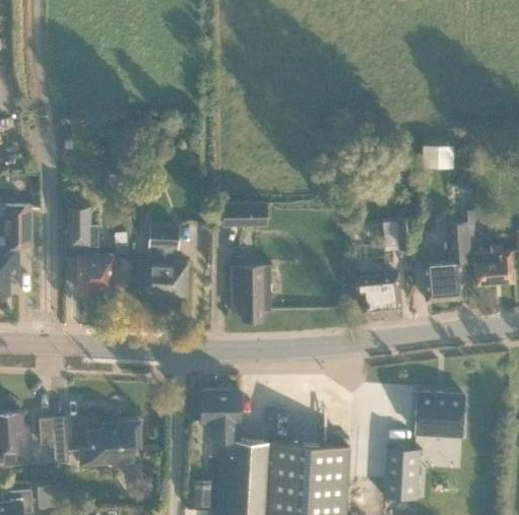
[(446,147),(424,146),(423,171),(432,171),(432,161),(446,161),(446,147)]
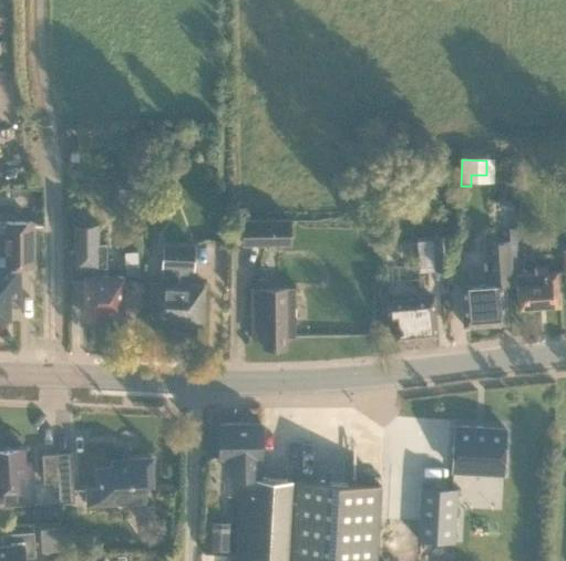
[(523,162),(513,162),(513,177),(523,177),(523,162)]
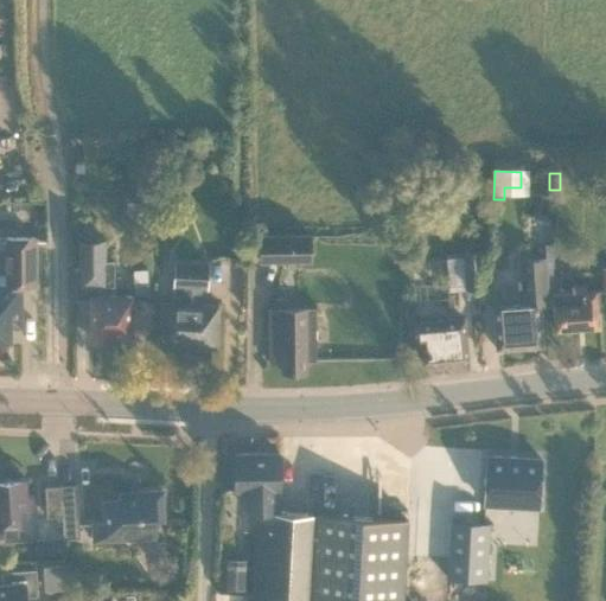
[(261,264),(313,264),(313,237),(261,236),(261,264)]
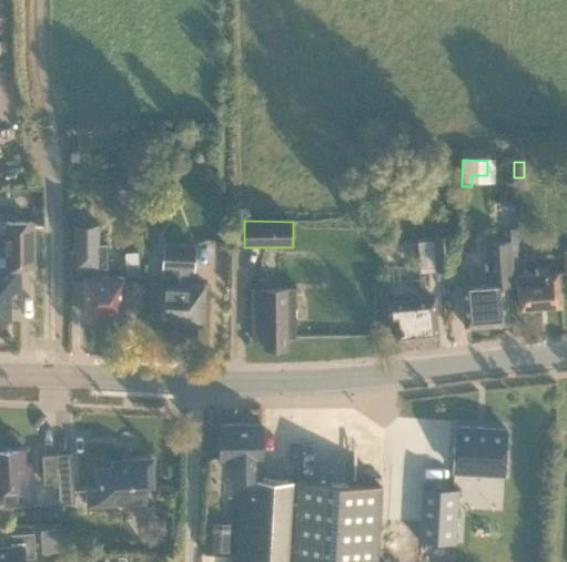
[(0,317),(9,318),(9,307),(21,307),(20,269),(33,268),(32,224),(6,225),(7,263),(0,262),(0,317)]
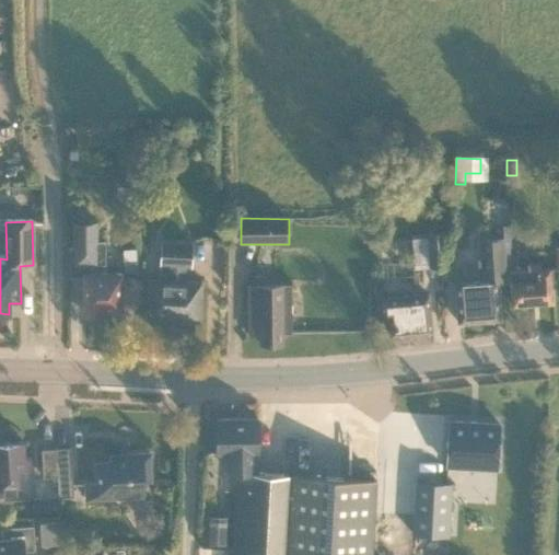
[(71,251),(71,277),(84,277),(84,316),(104,316),(104,313),(123,313),(123,275),(104,276),(104,267),(107,267),(106,243),(99,243),(99,224),(76,224),(76,251),(71,251)]
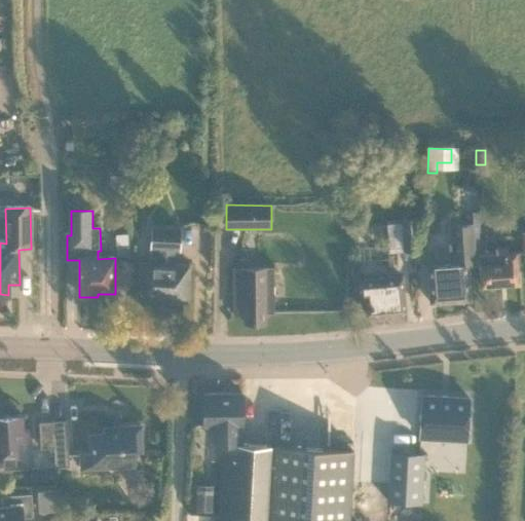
[(421,253),(419,220),(402,221),(405,254),(421,253)]
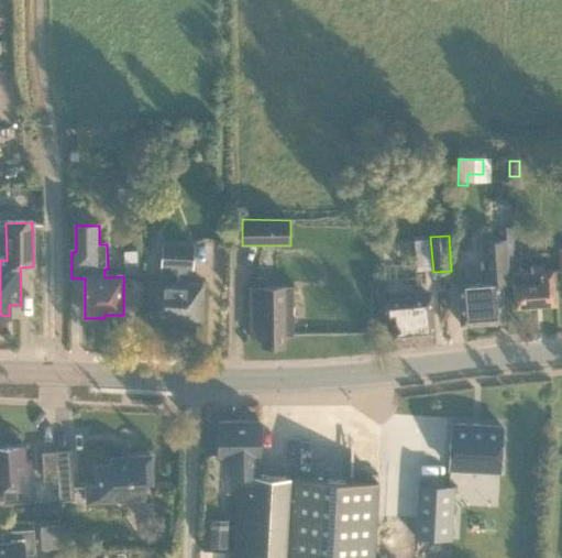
[(195,271),(196,258),(196,245),(164,244),(162,284),(151,284),(150,324),(202,326),(204,286),(188,286),(189,271),(195,271)]
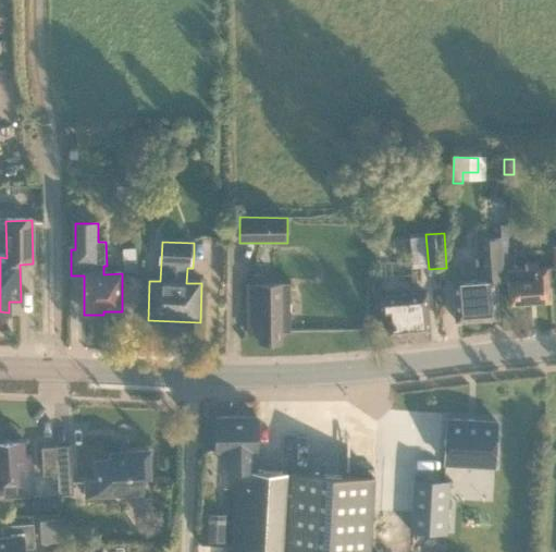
[(499,321),(496,282),(505,282),(502,242),(479,244),(482,283),(454,285),(457,324),(499,321)]
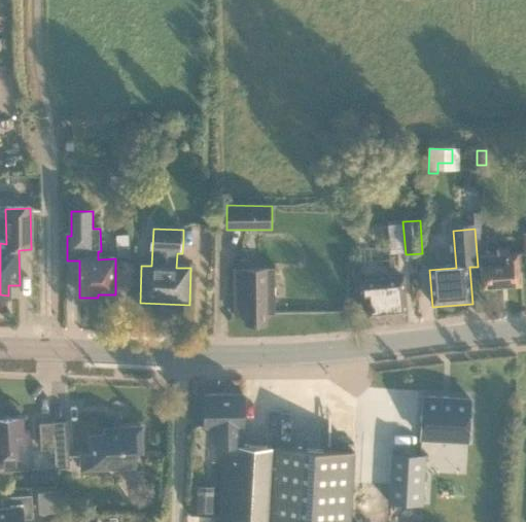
[(511,256),(510,250),(496,251),(496,257),(481,258),(482,289),(522,287),(520,256),(511,256)]
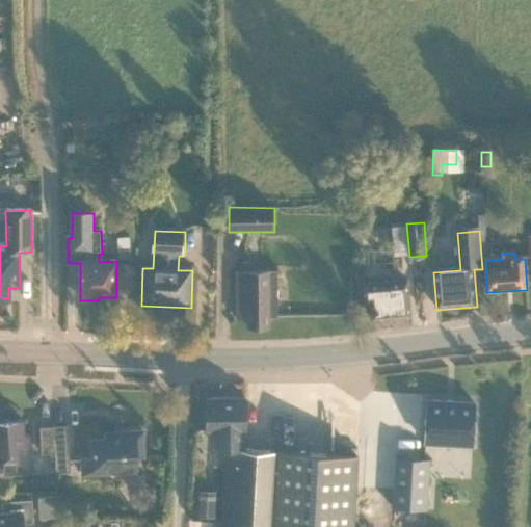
[(240,263),(240,274),(253,274),(253,263),(240,263)]
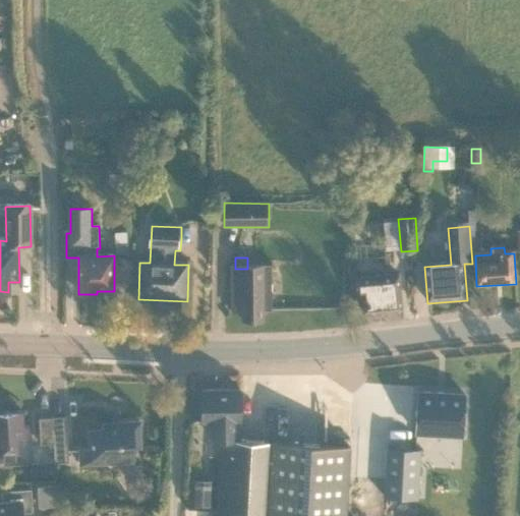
[(233,314),(243,314),(243,323),(265,323),(265,311),(271,311),(271,269),(247,269),(235,269),(233,269),(233,314)]
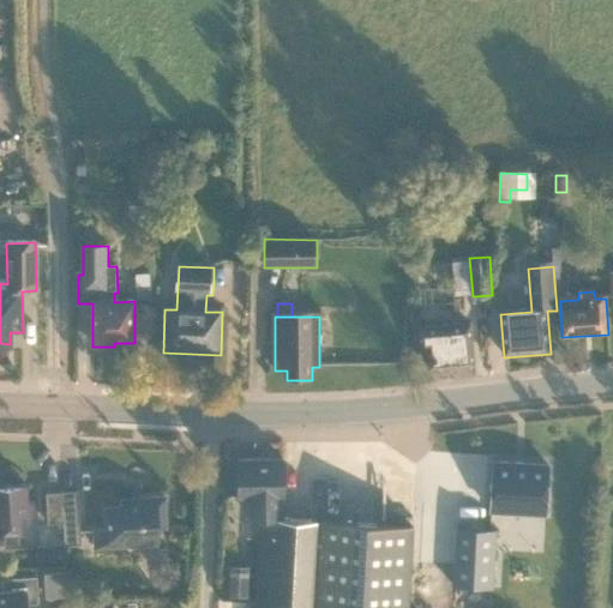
[(475,367),(470,326),(419,332),(421,350),(427,350),(428,372),(475,367)]
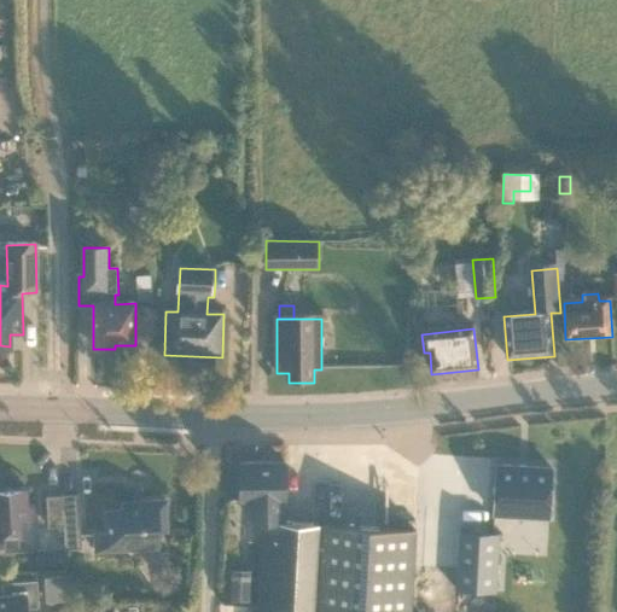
[(320,526),(289,524),(285,523),(284,503),(286,503),(286,465),(240,465),(240,503),(251,503),(251,524),(262,524),(256,611),(412,611),(417,531),(324,526),(324,530),(319,530),(320,526)]
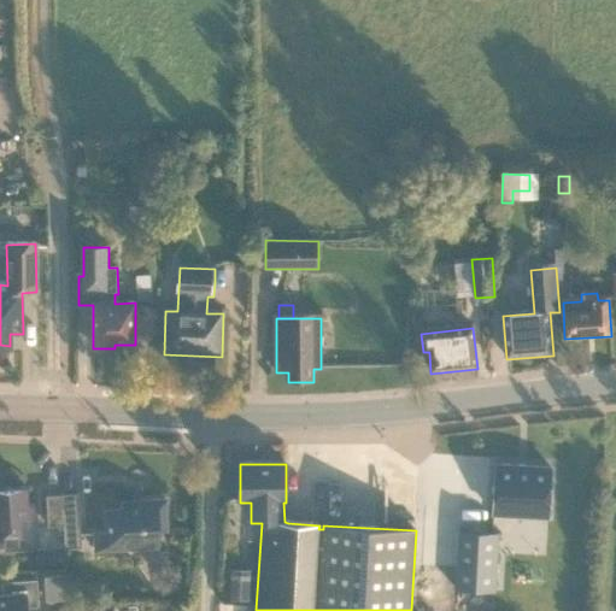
[(550,468),(496,465),(493,515),(547,516),(550,468)]
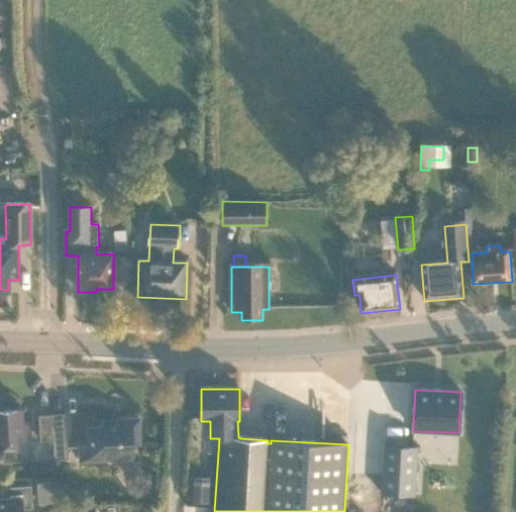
[(5,462),(30,461),(28,425),(23,426),(22,410),(3,411),(2,401),(0,400),(0,455),(5,455),(5,462)]
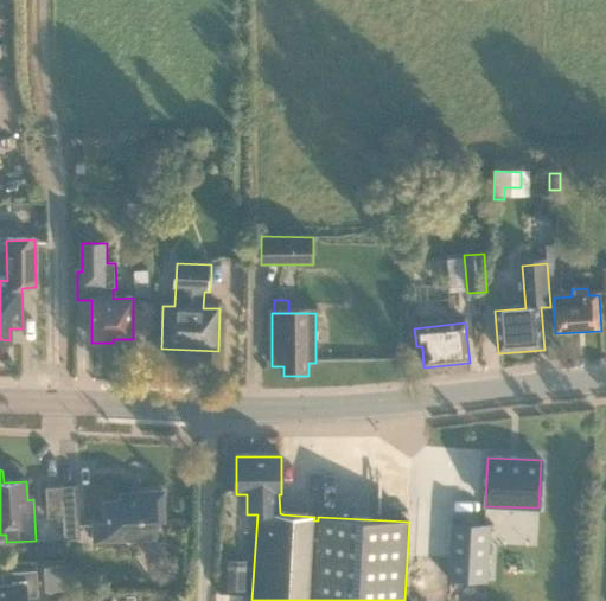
[(78,488),(62,490),(65,542),(82,541),(78,488)]
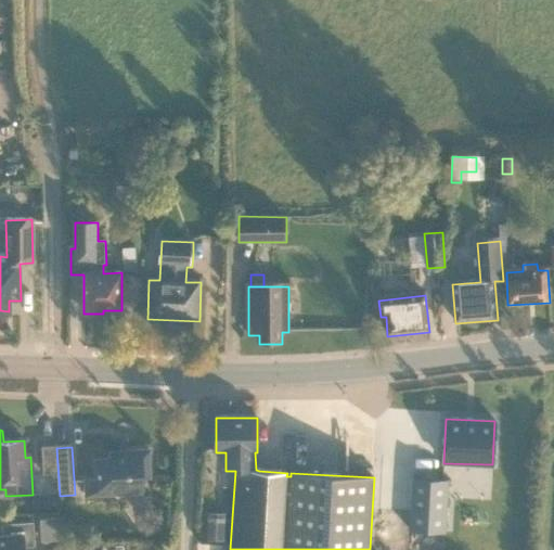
[(58,475),(60,496),(56,448),(42,449),(44,476),(58,475)]
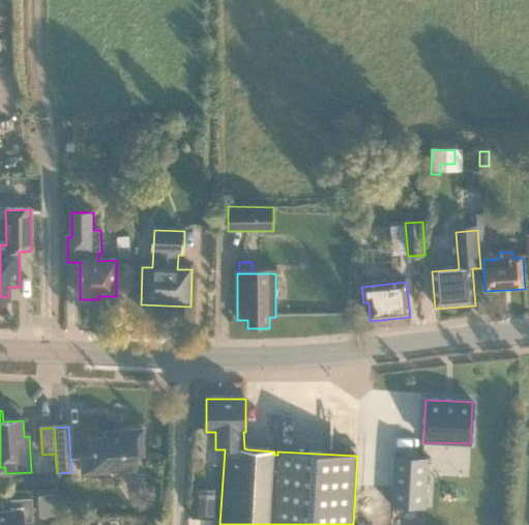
[(138,457),(144,457),(142,431),(107,433),(107,437),(91,438),(93,460),(84,455),(83,475),(139,471),(138,457)]
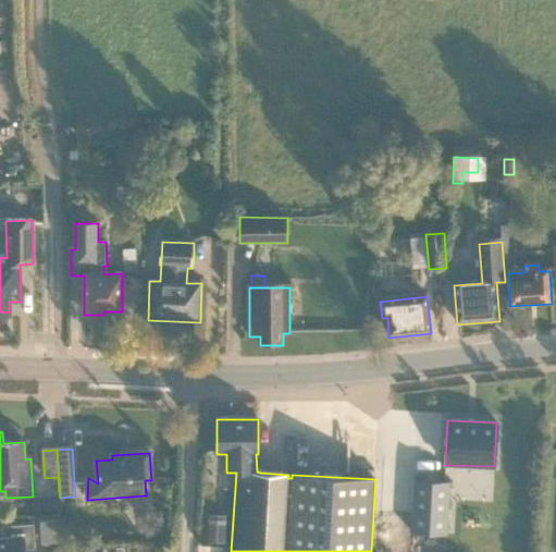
[(411,481),(408,534),(443,535),(446,482),(411,481)]
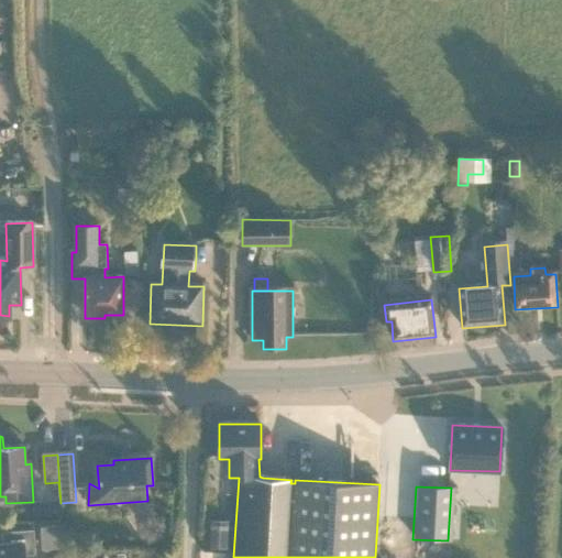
[(63,527),(42,528),(43,551),(64,549),(63,527)]
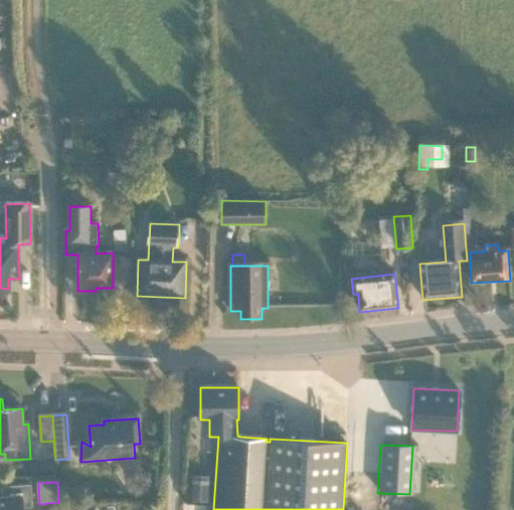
[(24,509),(33,508),(31,486),(2,488),(3,501),(0,500),(0,509),(24,509)]
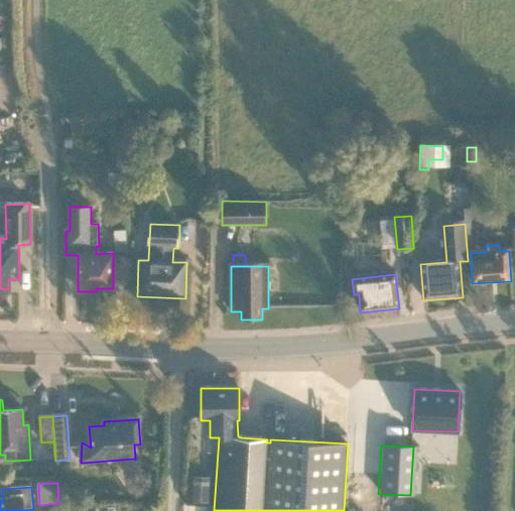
[(210,488),(194,487),(192,504),(210,504),(210,488)]
